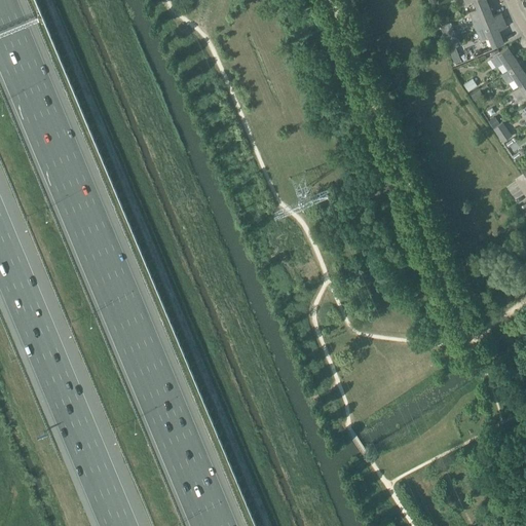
[(474,0),(477,8),(488,4),(486,0),(463,0),(465,3),(474,0)]
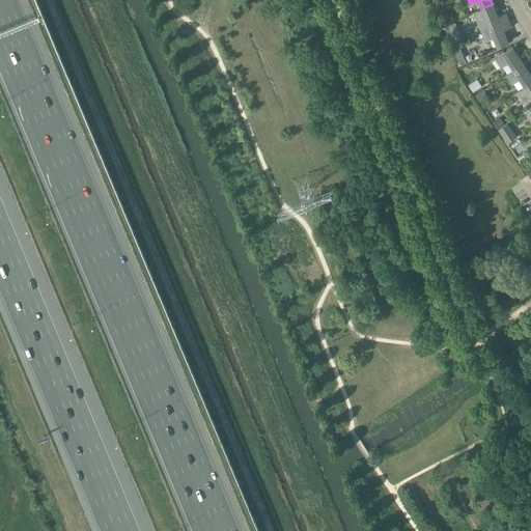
[(485,19),(488,27),(508,19),(506,12),(498,16),(493,4),(481,8),(473,11),(477,22),(485,19)]
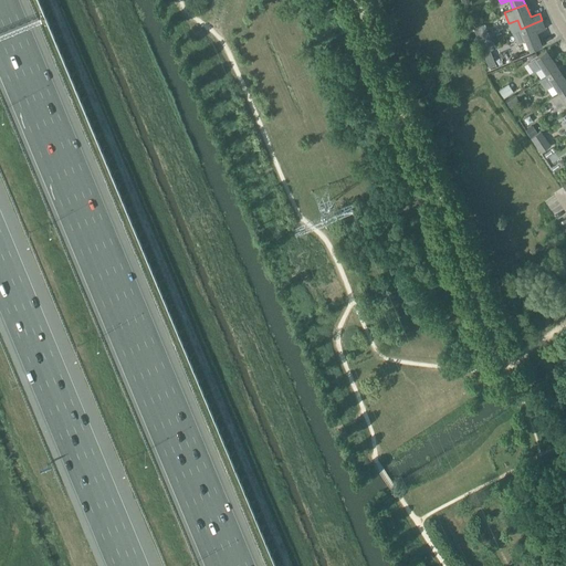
[(545,28),(542,20),(521,29),(513,32),(517,43),(525,40),(530,50),(542,44),(536,32),(545,28)]
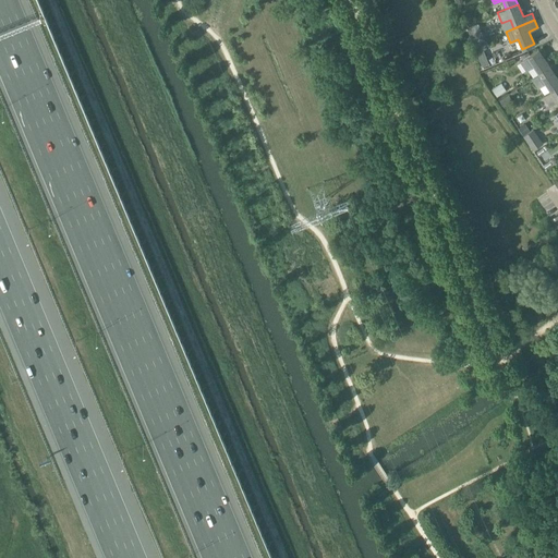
[(484,39),(477,23),(466,26),(474,44),(484,39)]
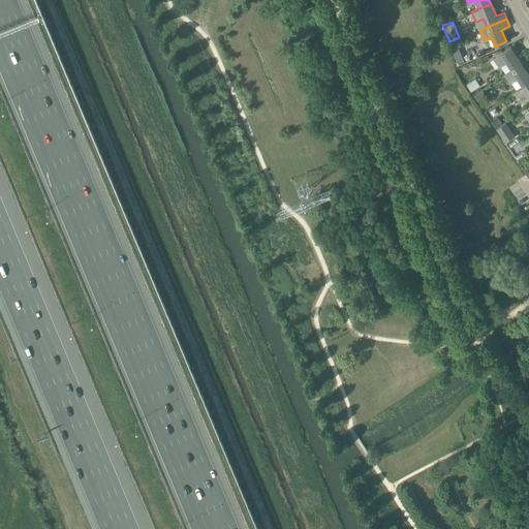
[(464,60),(459,47),(464,44),(461,38),(449,42),(457,63),(464,60)]
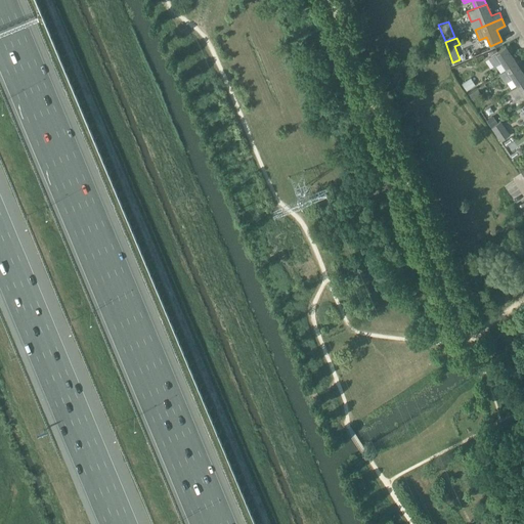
[(510,52),(514,50),(509,44),(506,46),(488,57),(494,67),(501,61),(507,69),(507,70),(517,62),(510,52)]
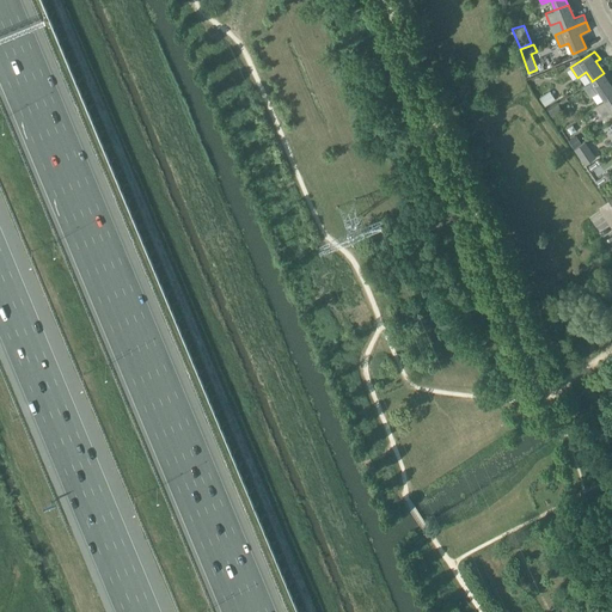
[(611,78),(611,75),(607,69),(604,73),(592,81),(592,80),(583,86),(591,97),(598,91),(605,99),(605,101),(611,95),(611,85),(609,80),(611,78)]
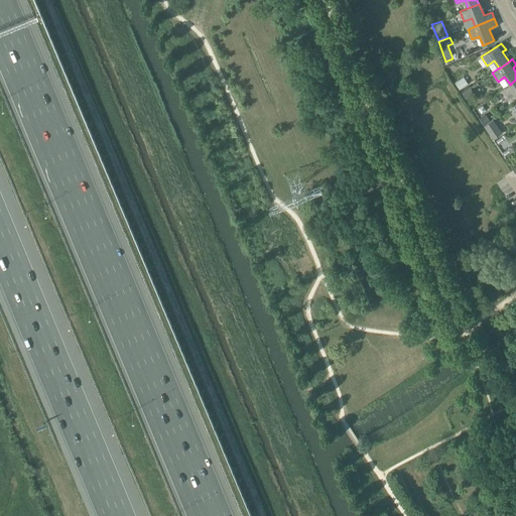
[(463,77),(455,83),(460,91),(468,85),(463,77)]
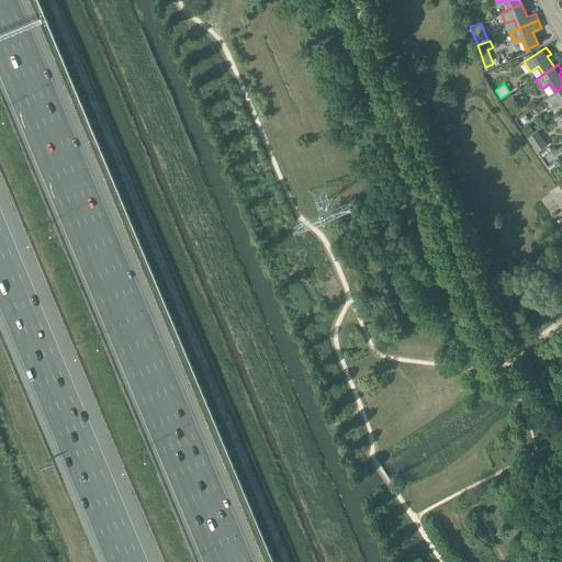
[(561,87),(555,92),(555,91),(548,97),(554,107),(561,101),(561,87)]
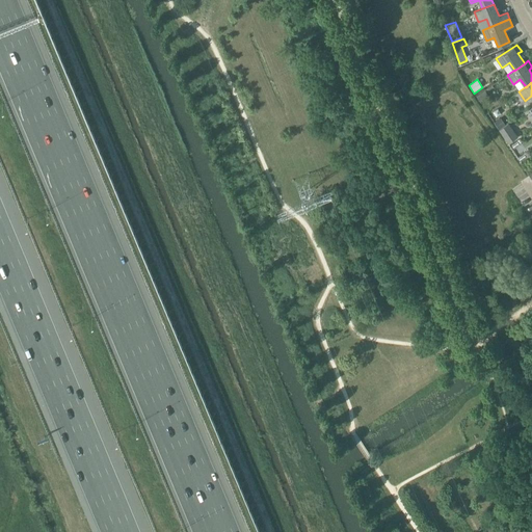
[(485,91),(476,97),(480,103),(488,97),(485,91)]
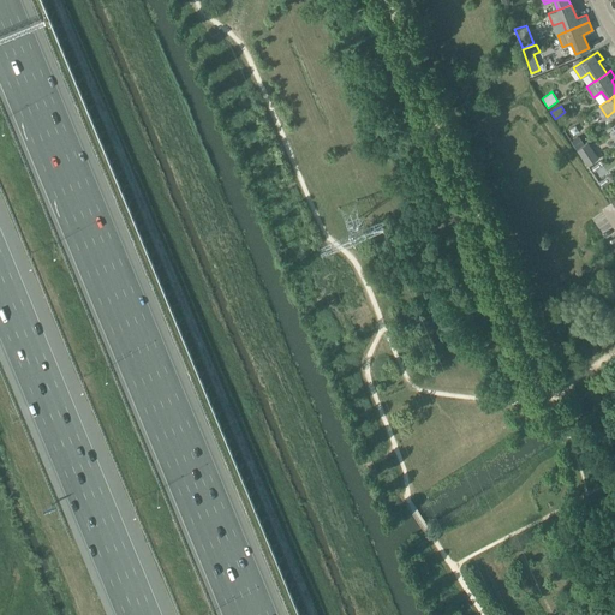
[(572,141),(577,149),(584,144),(579,136),(572,141)]
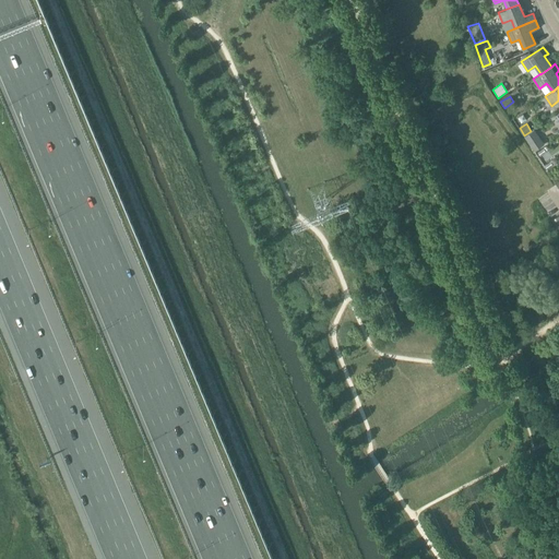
[(534,130),(524,137),(535,151),(544,144),(534,130)]
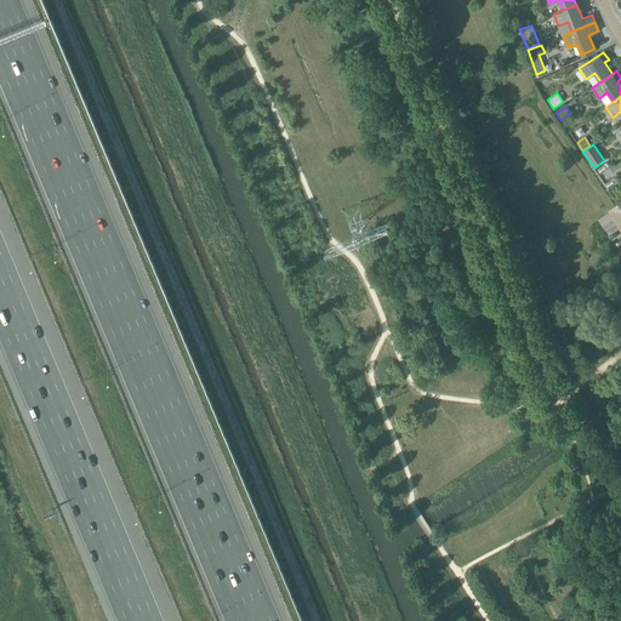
[(613,177),(605,183),(608,187),(616,182),(613,177)]
